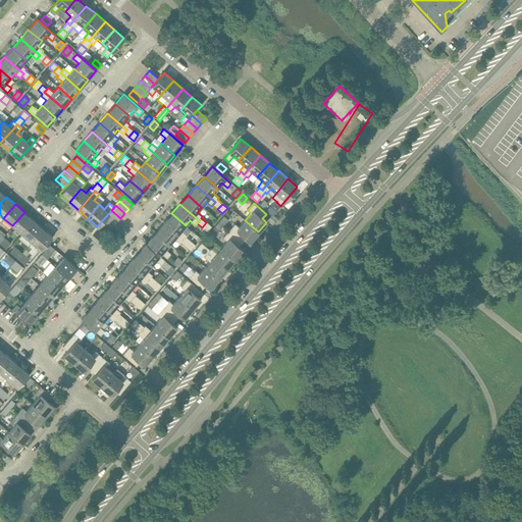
[(266,210),(272,215),(276,211),(270,206),(266,210)]
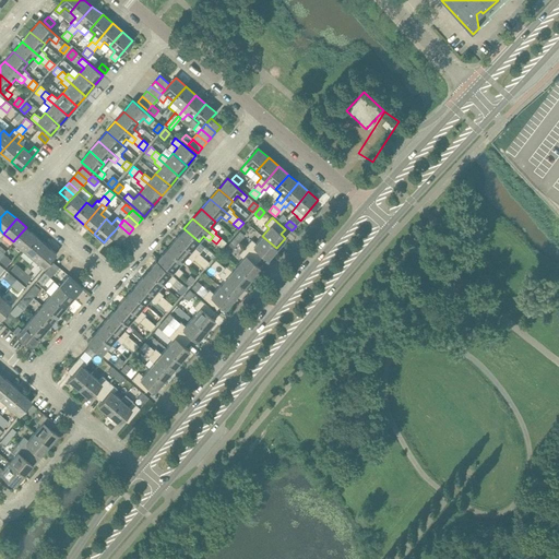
[(119,225),(115,230),(125,239),(129,234),(119,225)]
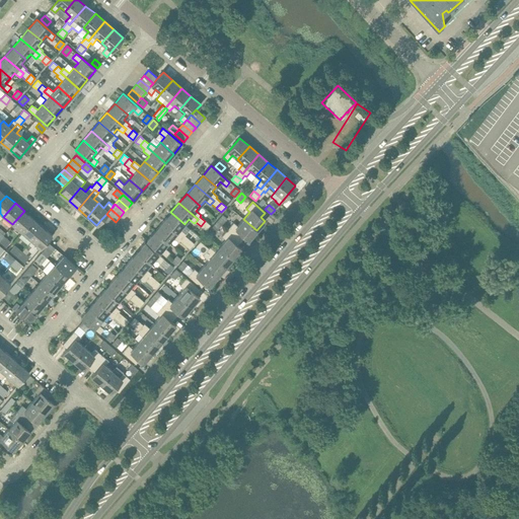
[(24,211),(12,224),(22,232),(33,219),(24,211)]
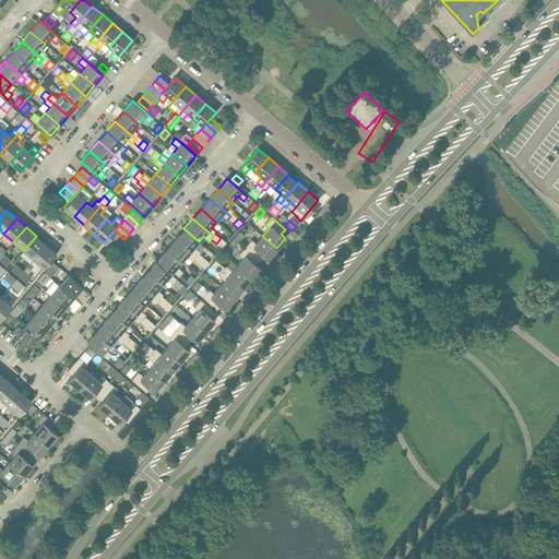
[(183,228),(175,238),(195,257),(193,259),(199,263),(204,258),(199,253),(204,246),(199,241),(183,228)]
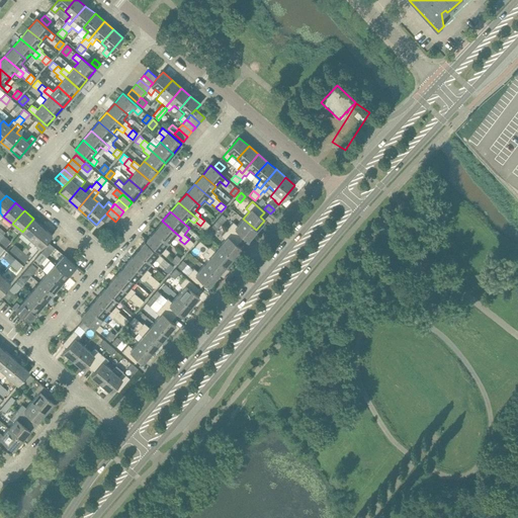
[(101,219),(110,227),(115,222),(106,213),(101,219)]
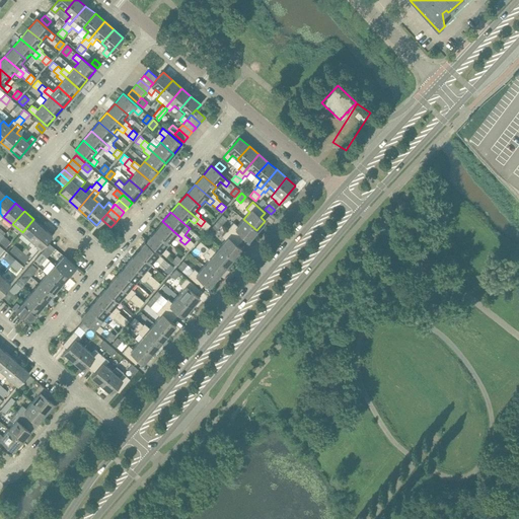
[(223,215),(218,221),(222,224),(227,218),(223,215)]
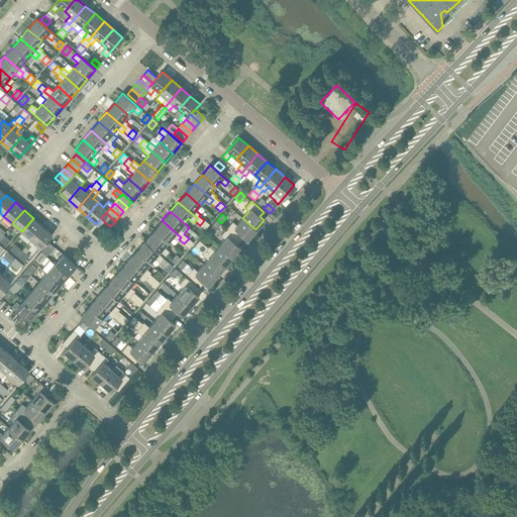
[(22,231),(31,239),(42,226),(33,218),(22,231)]
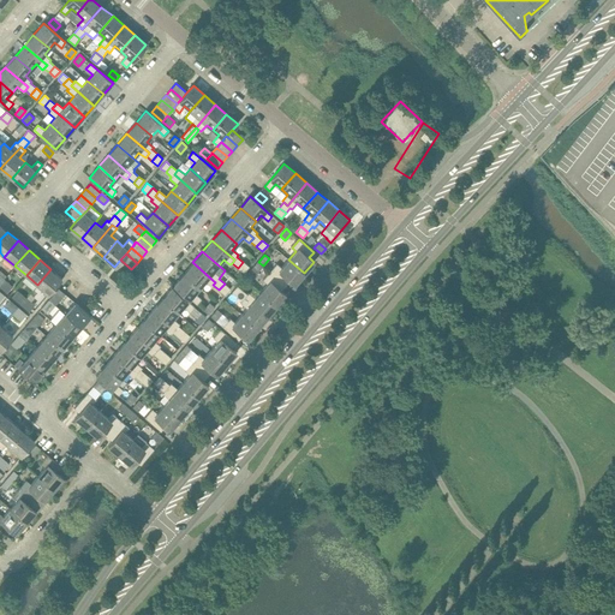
[(278,264),(270,273),(285,285),(290,280),(294,285),(304,273),(288,260),(281,267),(278,264)]
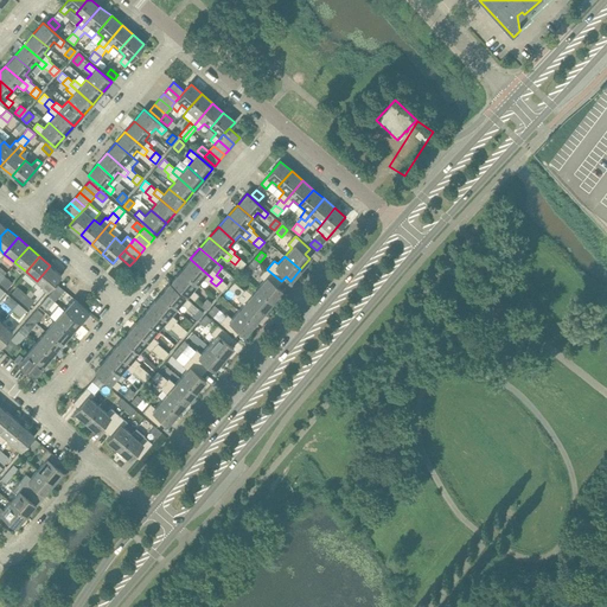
[(181,270),(197,283),(202,278),(209,283),(210,281),(212,279),(190,259),(181,270)]
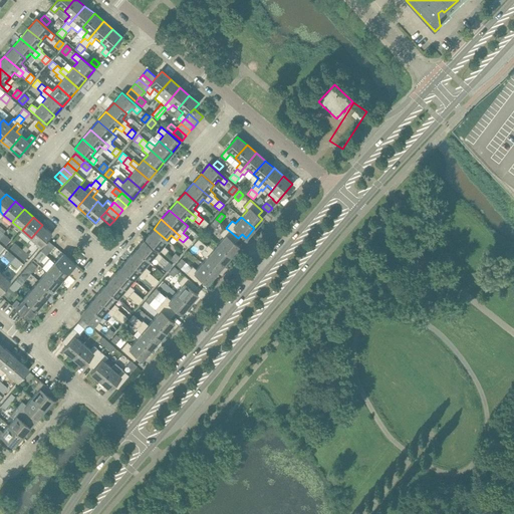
[(208,223),(203,219),(199,224),(203,228),(208,223)]
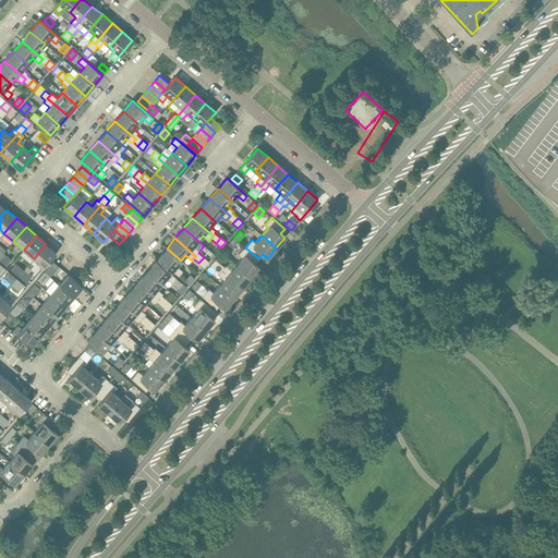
[(233,247),(239,241),(234,238),(229,244),(233,247)]
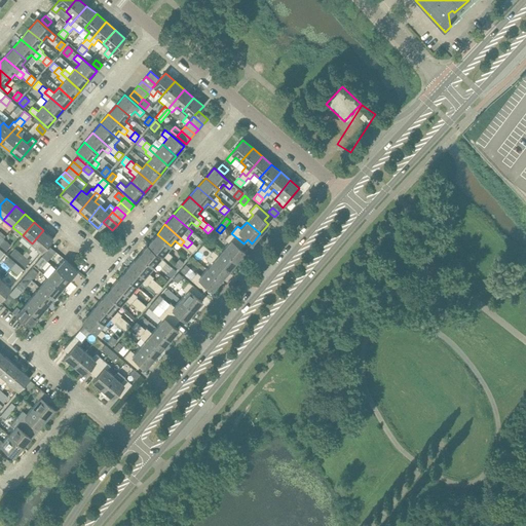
[(53,238),(43,230),(32,243),(41,252),(53,238)]
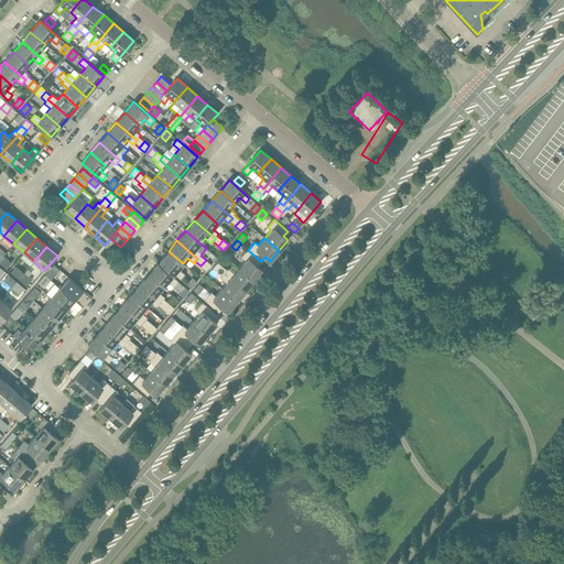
[(258,267),(261,261),(248,250),(241,257),(246,261),(240,268),(255,280),(262,270),(258,267)]
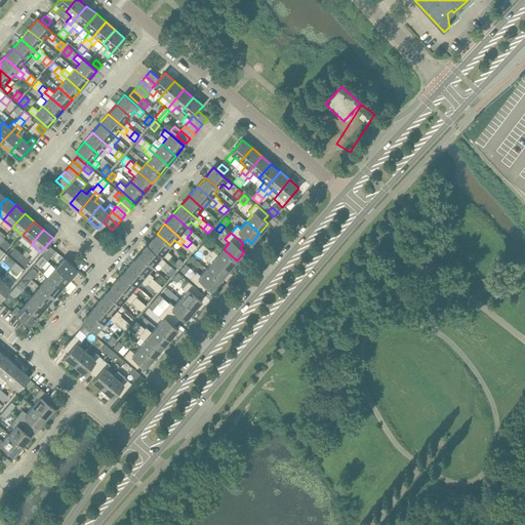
[(166,250),(170,245),(157,234),(149,243),(167,259),(171,255),(166,250)]
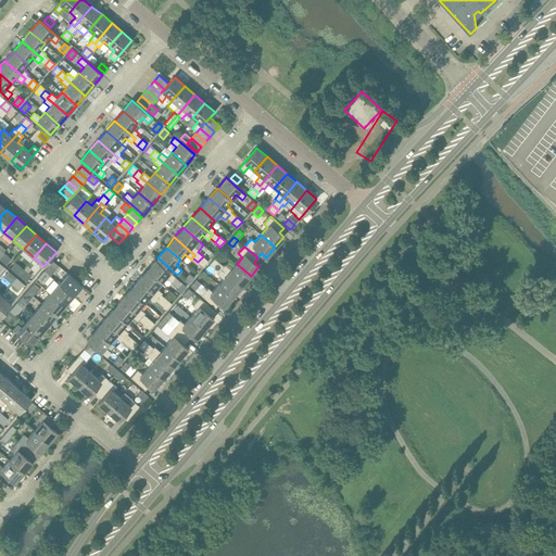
[(11,258),(3,252),(0,255),(0,258),(7,265),(11,258)]
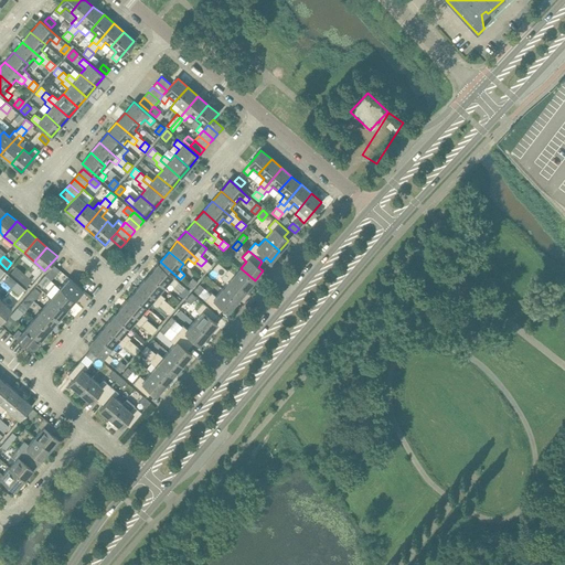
[(211,265),(206,260),(201,266),(206,272),(211,265)]
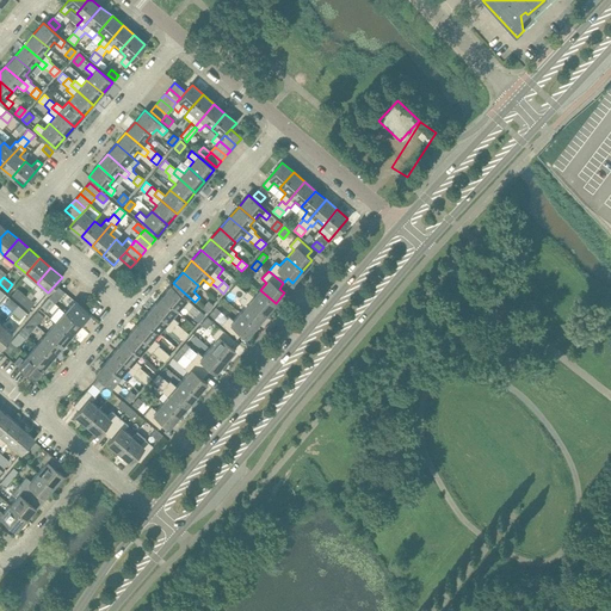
[(230,290),(235,295),(241,288),(236,284),(230,290)]
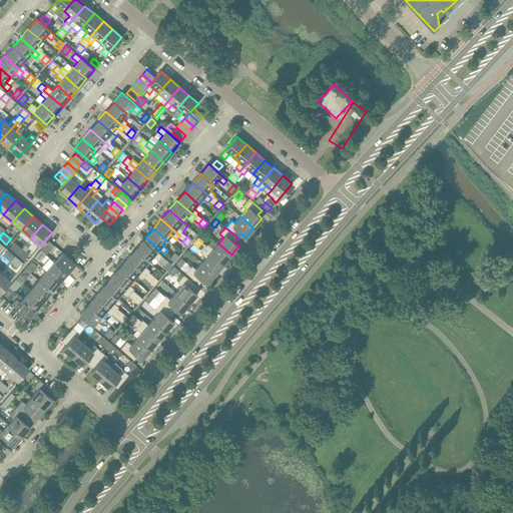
[(135,249),(148,261),(152,255),(158,261),(162,255),(143,239),(135,249)]
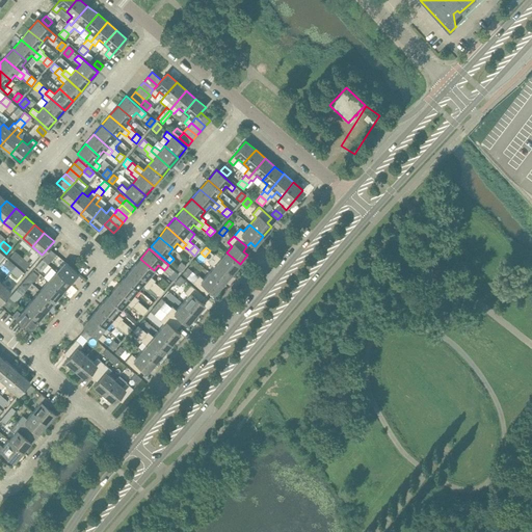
[(50,249),(42,259),(48,264),(56,255),(50,249)]
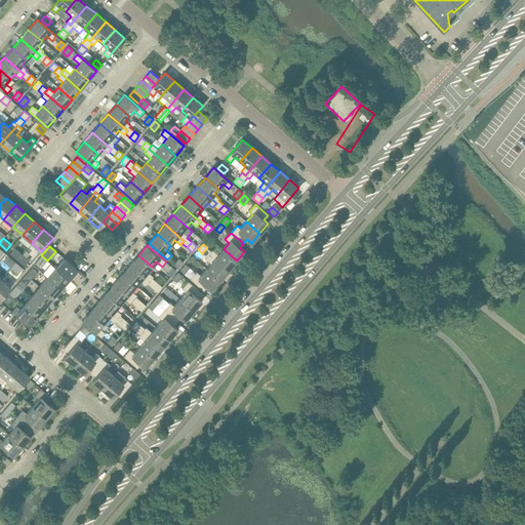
[(228,271),(209,254),(211,251),(207,247),(202,253),(206,257),(205,258),(211,264),(205,269),(218,281),(228,271)]
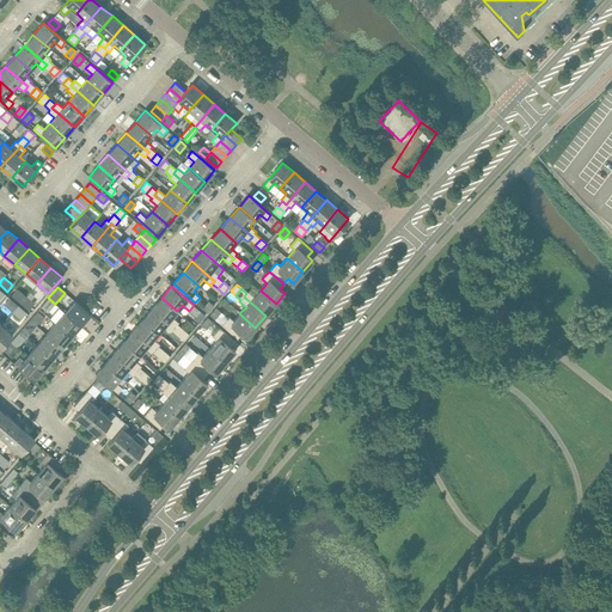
[(11,295),(20,303),(25,297),(17,289),(11,295)]
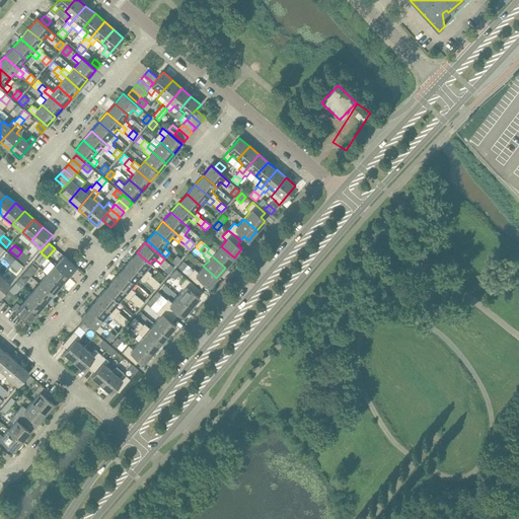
[(210,247),(209,248),(207,251),(225,268),(234,257),(221,246),(216,251),(210,247)]
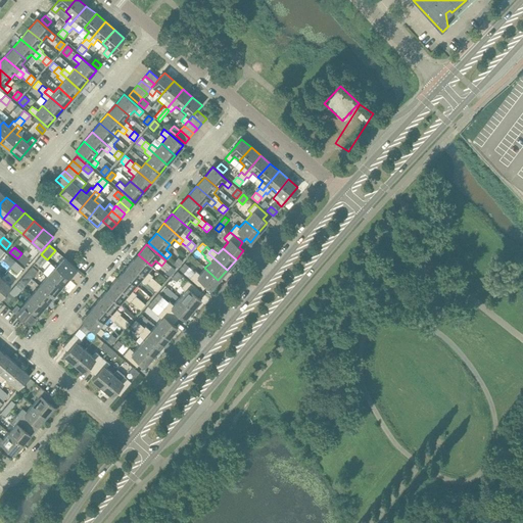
[(29,259),(21,253),(17,258),(25,265),(29,259)]
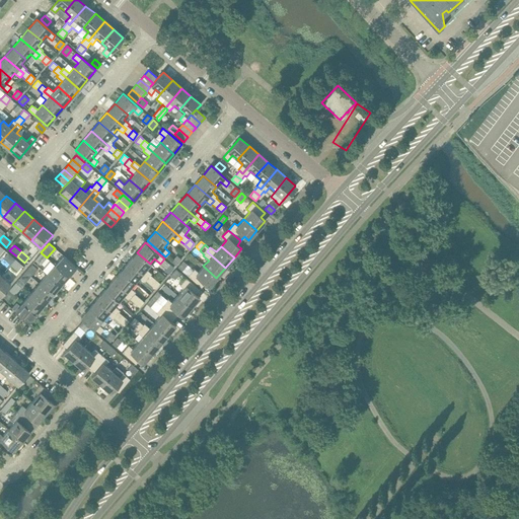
[(3,258),(10,265),(15,260),(7,252),(3,258)]
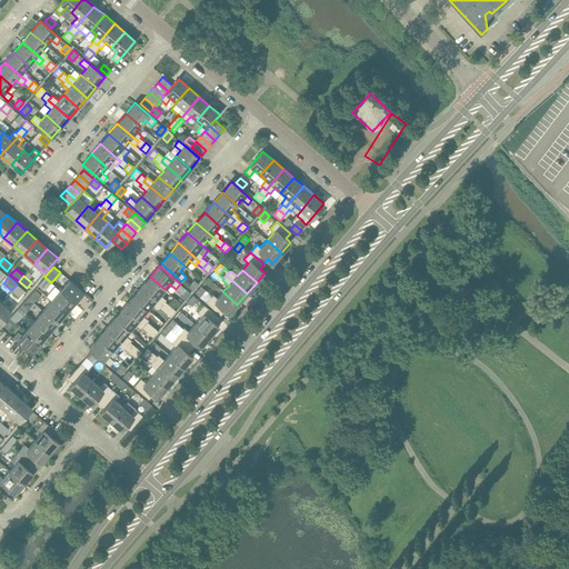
[(45,290),(51,282),(45,277),(38,286),(45,290)]
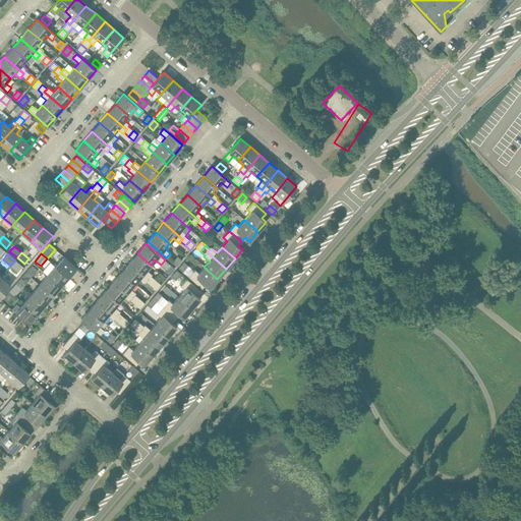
[(151,265),(137,253),(129,263),(149,279),(146,282),(151,286),(156,280),(151,276),(152,275),(147,270),(151,265)]
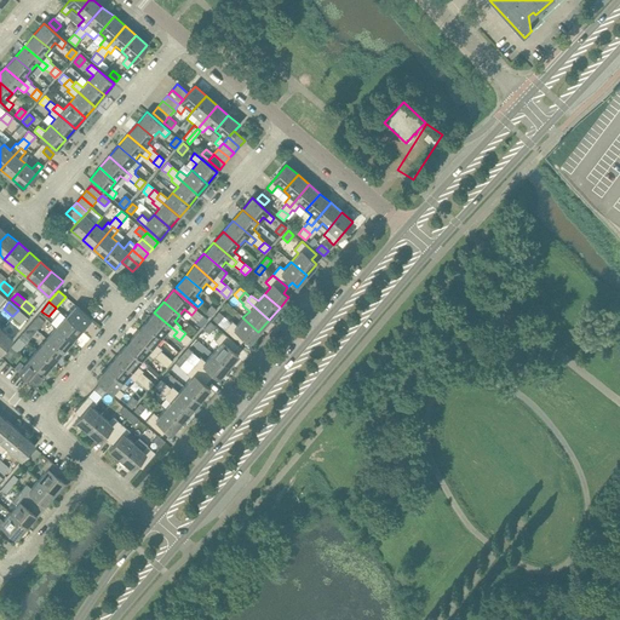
[(75,305),(65,316),(81,329),(91,319),(75,305)]
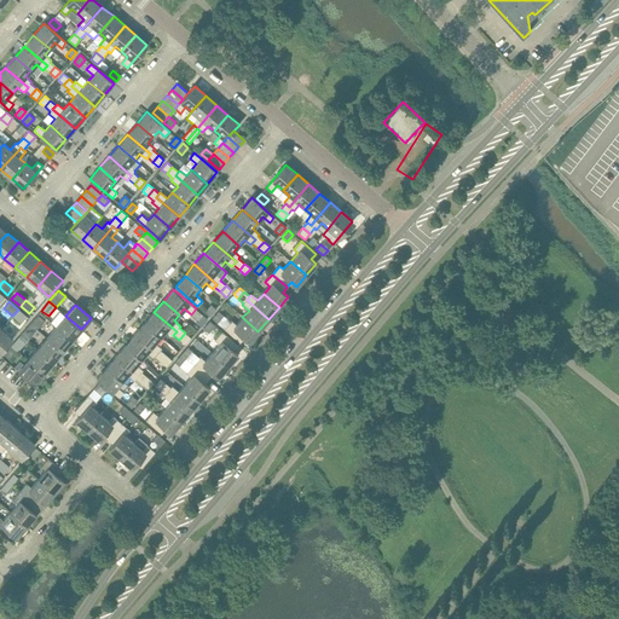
[(209,316),(215,308),(210,305),(204,312),(209,316)]
